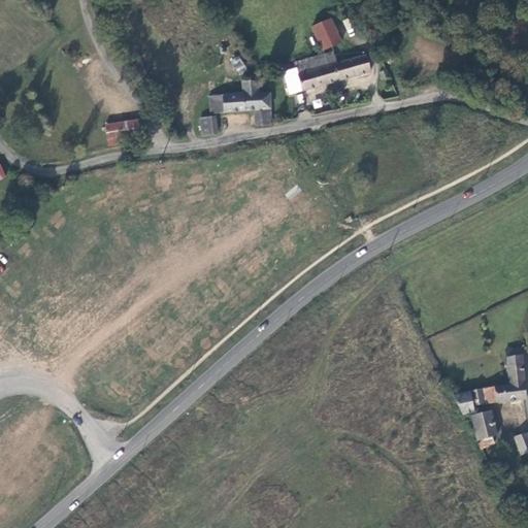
[(341,43),(332,19),(314,27),(323,51),(341,43)]
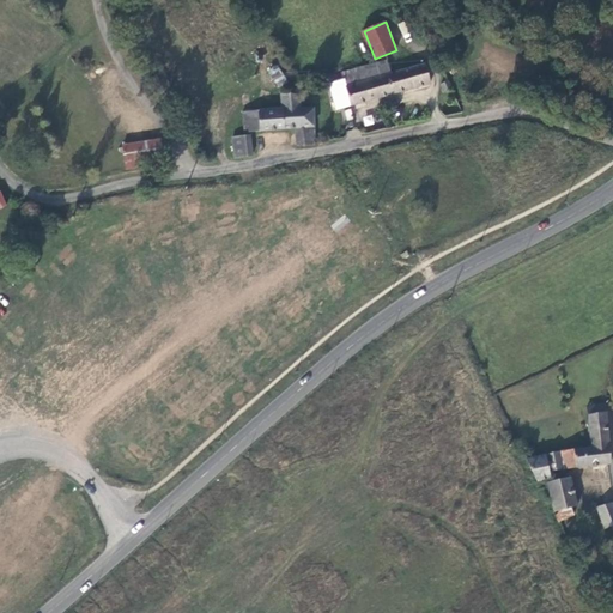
[(275,64),(267,70),(278,86),(287,79),(275,64)]
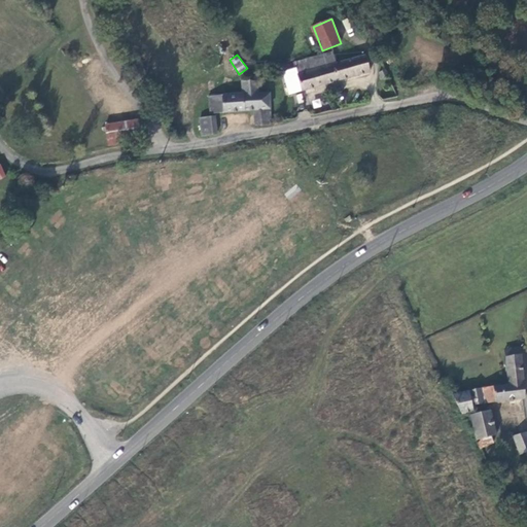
[(325,58),(324,55),(295,63),(296,70),(284,73),(290,95),(371,72),(366,56),(338,64),(336,55),(325,58)]
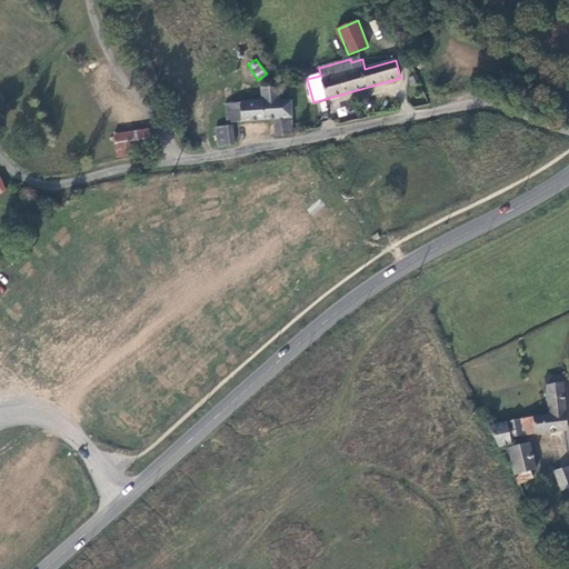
[(409,79),(412,87),(419,82),(415,77),(409,79)]
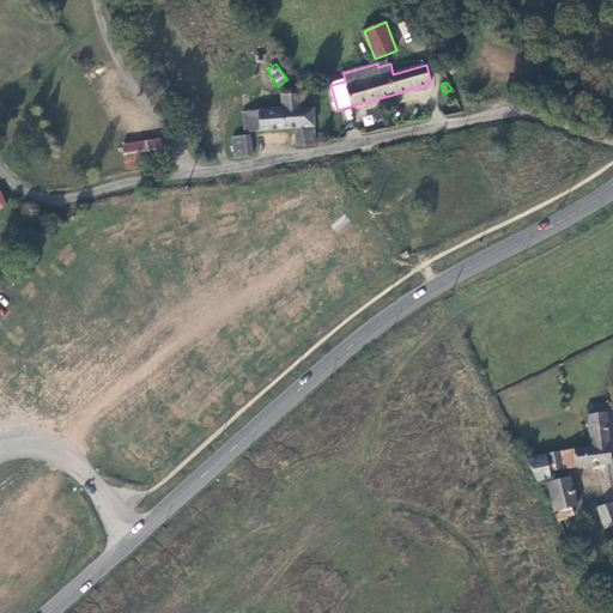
[(316,128),(315,108),(301,109),(299,95),(284,96),(285,110),(244,113),(247,132),(297,129),(316,128)]
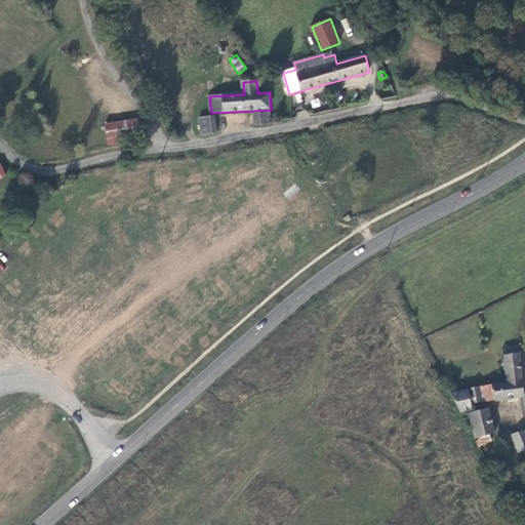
[(255,125),(271,124),(271,110),(254,111),(255,125)]
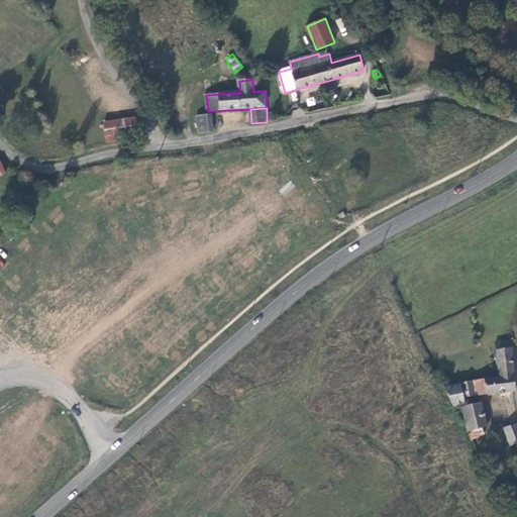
[(198,116),(199,133),(213,132),(211,115),(198,116)]
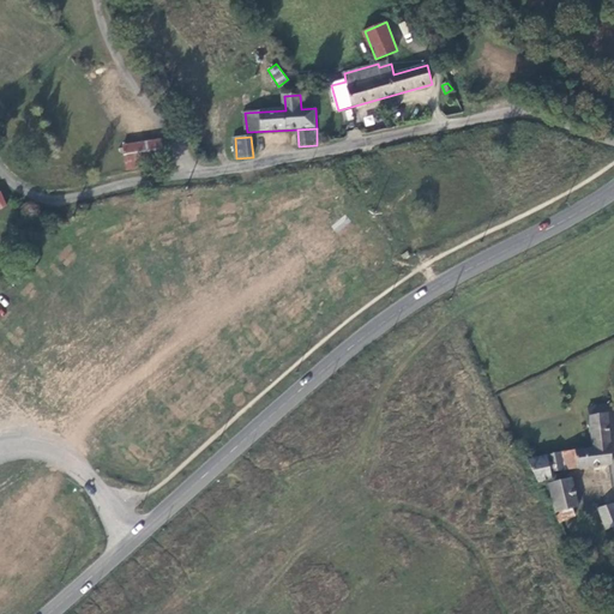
[(162,139),(124,145),(127,169),(166,163),(162,139)]
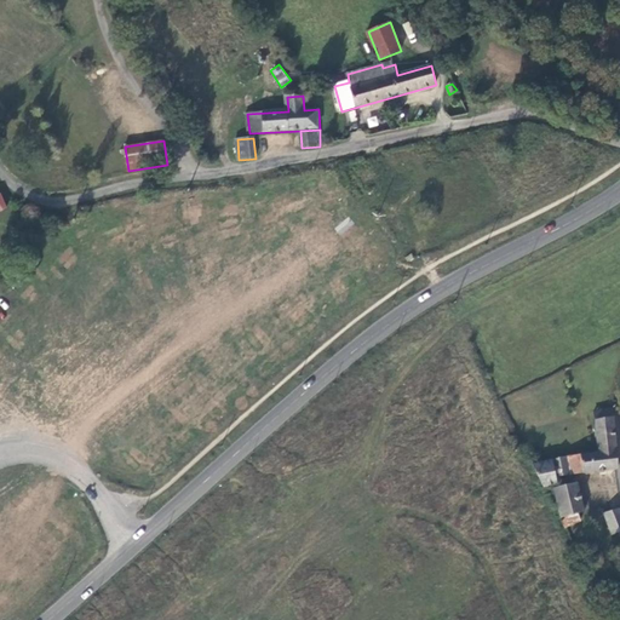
[(386,210),(375,197),(369,202),(380,216),(386,210)]
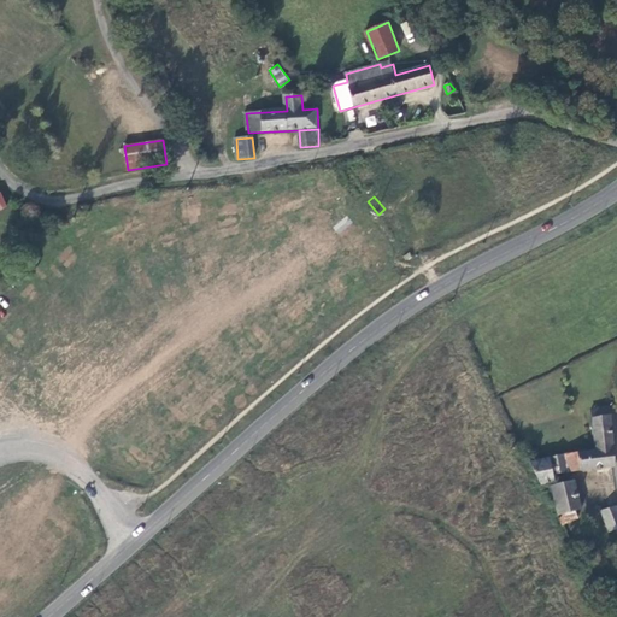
[(610,416),(609,406),(592,409),(593,418),(610,416)]
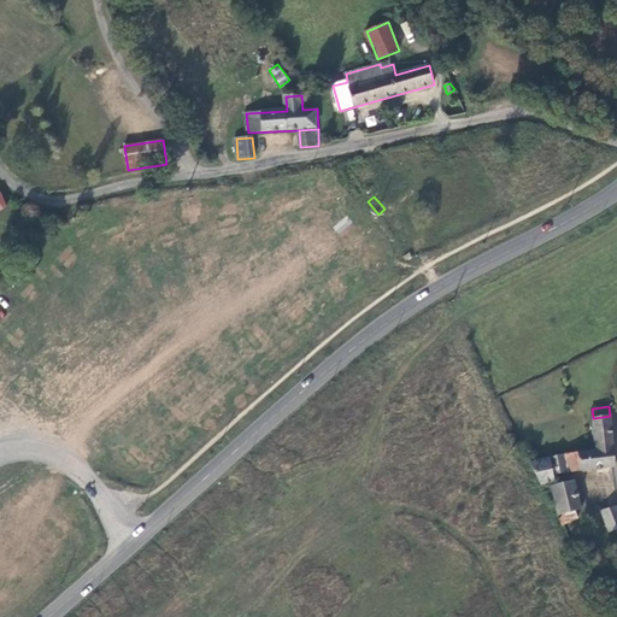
[(610,416),(593,418),(594,428),(597,451),(577,453),(580,470),(613,465),(610,416)]
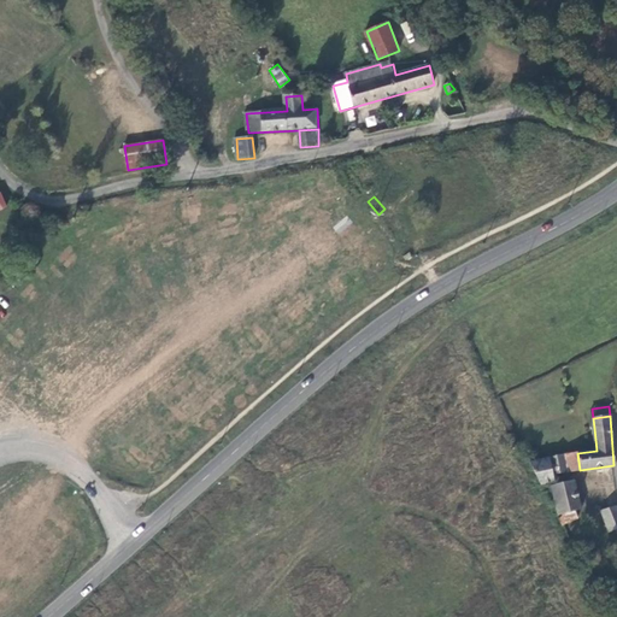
[(552,474),(580,470),(577,453),(548,459),(552,474)]
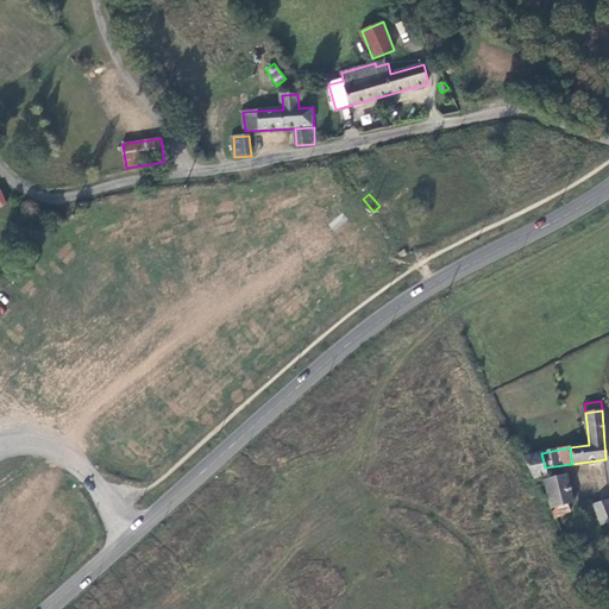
[(541,453),(523,457),(534,477),(542,475),(546,473),(545,468),(541,453)]
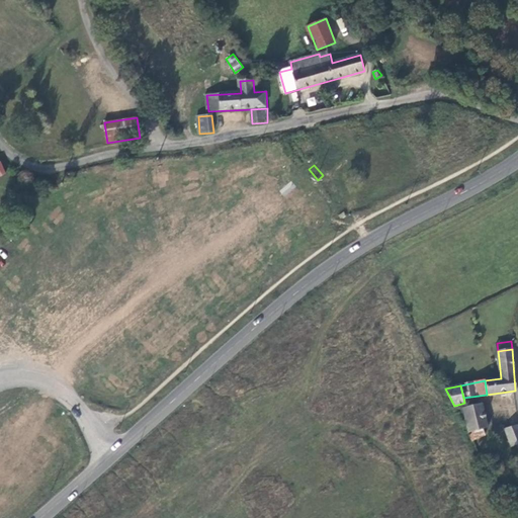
[(482,403),(462,408),(469,432),(475,430),(477,438),(484,435),(482,427),(487,426),(482,403)]
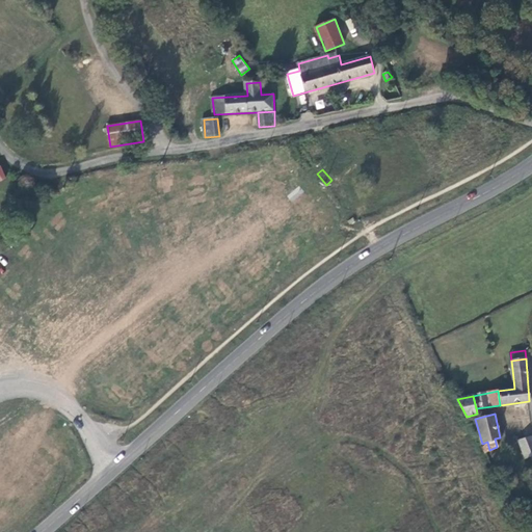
[(519,442),(524,457),(531,454),(531,442),(530,437),(519,442)]
